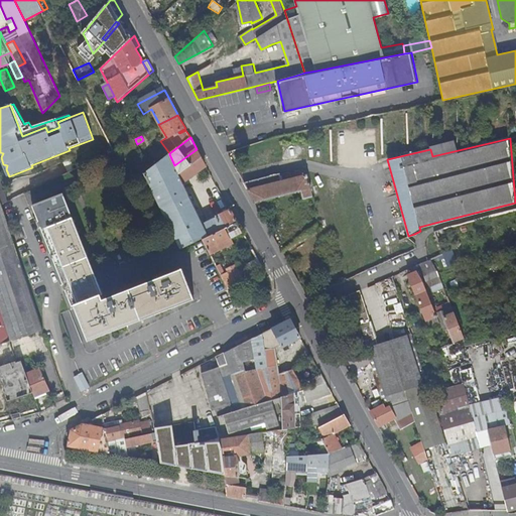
[(174,165),(169,154),(150,169),(143,174),(180,250),(203,239),(209,236),(203,224),(200,217),(192,204),(183,183),(178,174),(202,157),(197,149),(174,165)]
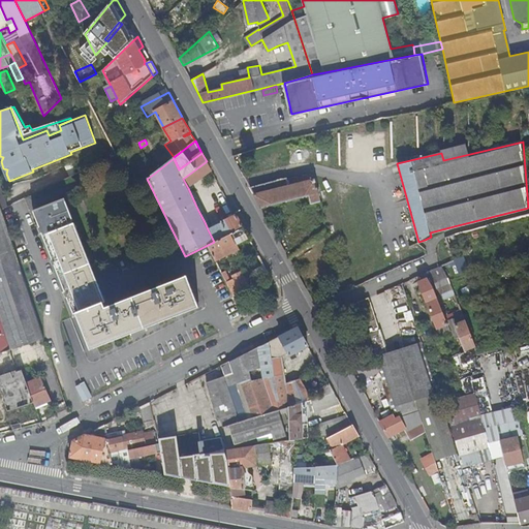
[(188,188),(212,170),(207,161),(183,179),(188,188)]
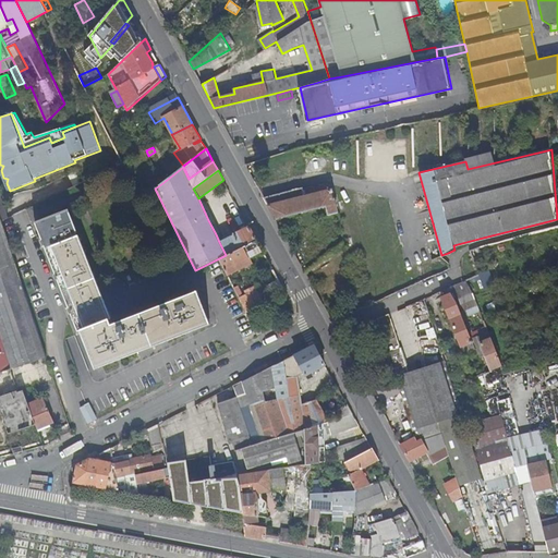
[(259,174),(253,178),(258,185),(264,182),(259,174)]
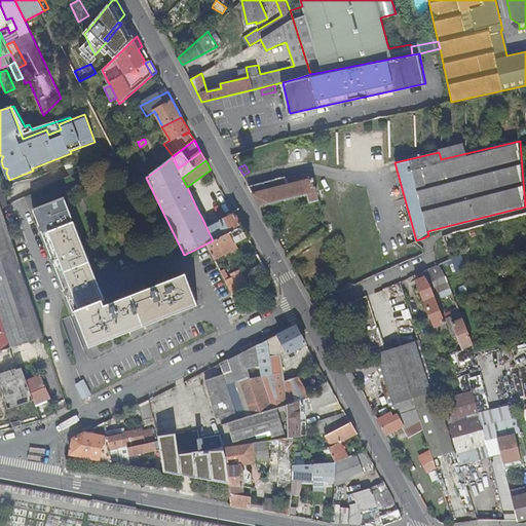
[(285,177),(249,186),(259,205),(297,197),(307,195),(309,202),(318,199),(314,184),(312,177),(287,184),(285,177)]
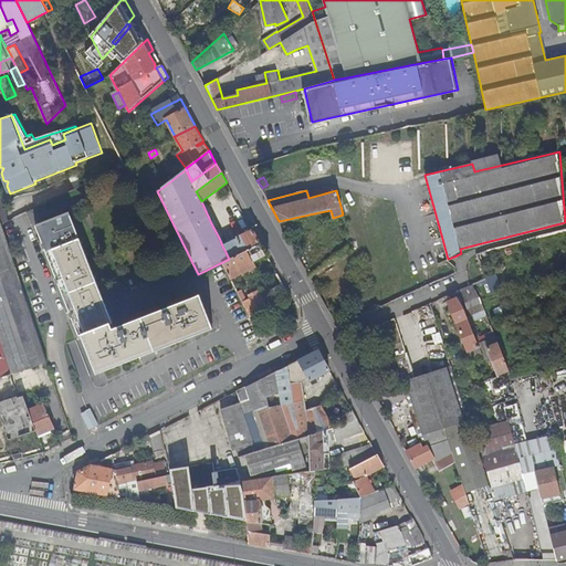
[(0,195),(0,218),(0,219),(2,224),(9,221),(0,195)]
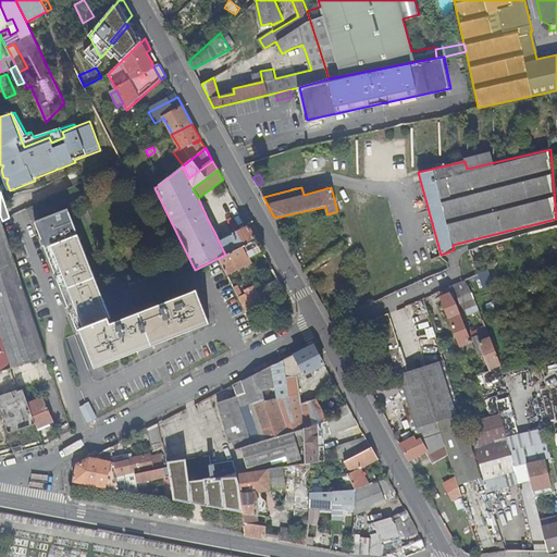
[(70,210),(48,219),(111,362),(128,356),(114,323),(112,324),(109,318),(110,318),(70,210)]
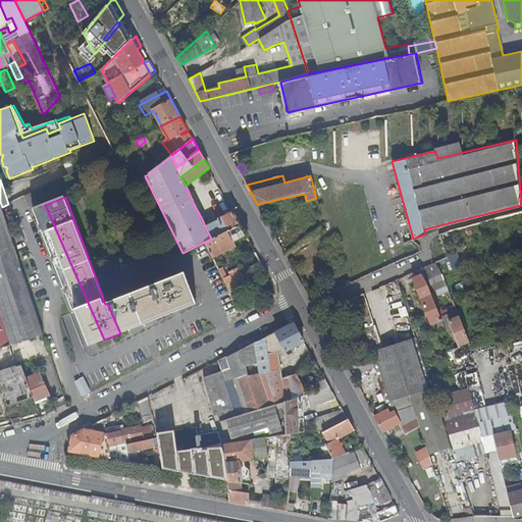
[(208,199),(195,206),(202,219),(215,211),(208,199)]
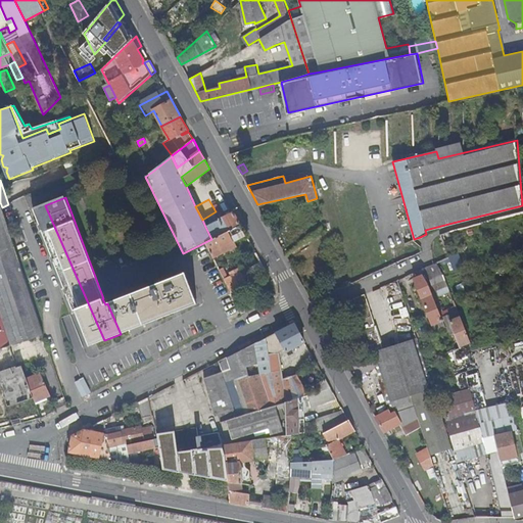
[(0,307),(12,345),(44,335),(2,207),(0,202),(0,307)]
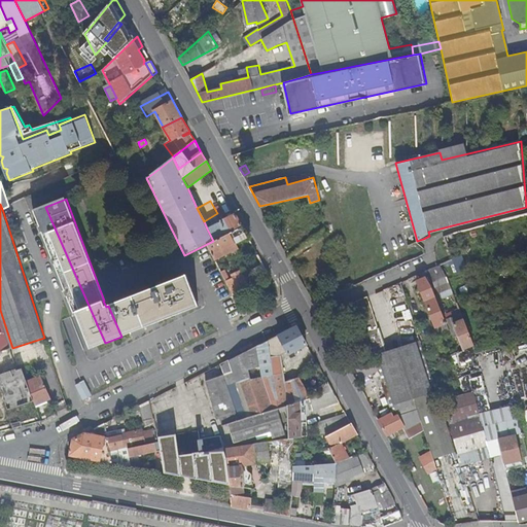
[(92,348),(105,343),(45,207),(36,211),(75,313),(77,312),(92,348)]
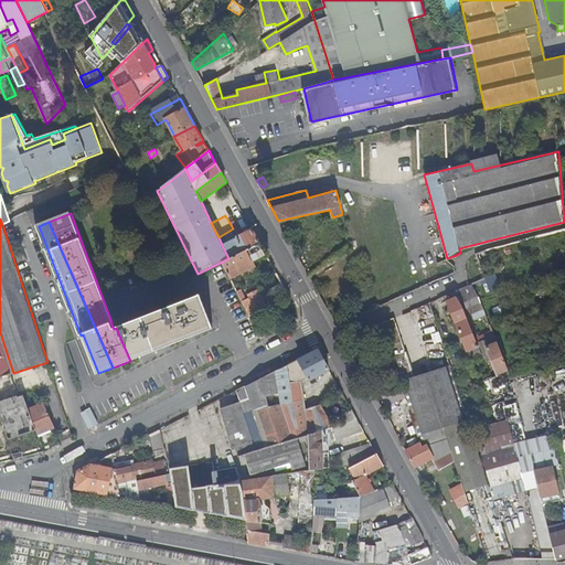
[(253,230),(222,245),(228,258),(260,244),(253,230)]
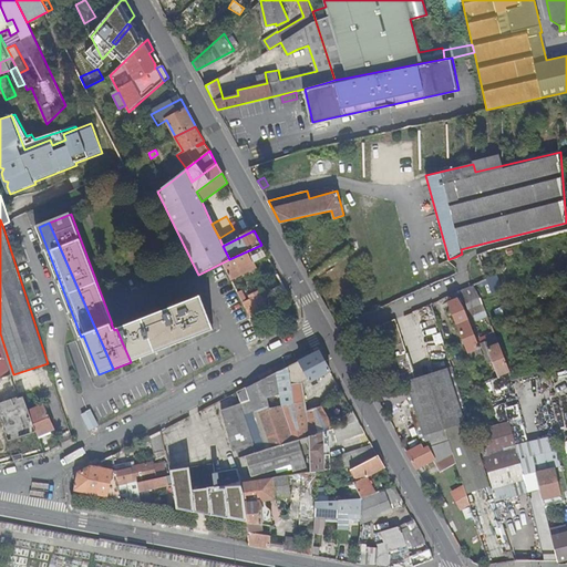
[(253,261),(267,255),(261,245),(229,259),(223,263),(230,279),(245,272),(248,278),(258,272),(253,261)]
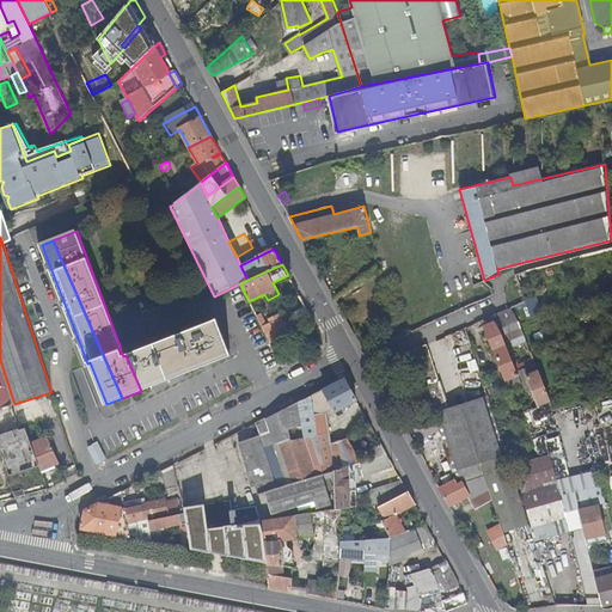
[(361,277),(374,300),(379,298),(377,268),(374,269),(368,273),(361,277)]
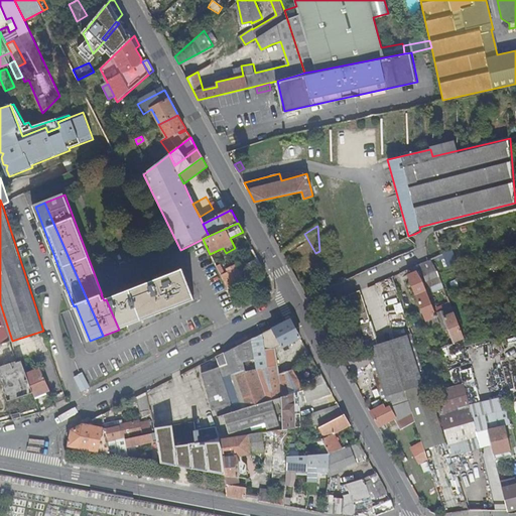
[(447,231),(446,227),(433,230),(432,231),(434,236),(447,231)]
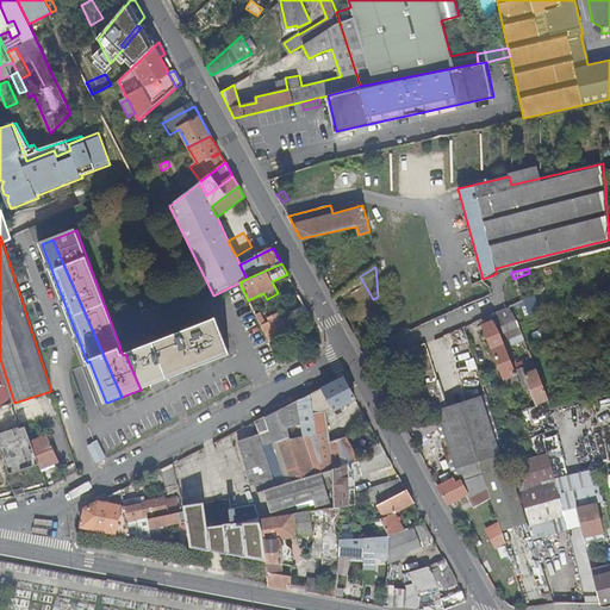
[(520,291),(508,297),(508,298),(512,303),(522,298),(520,291)]
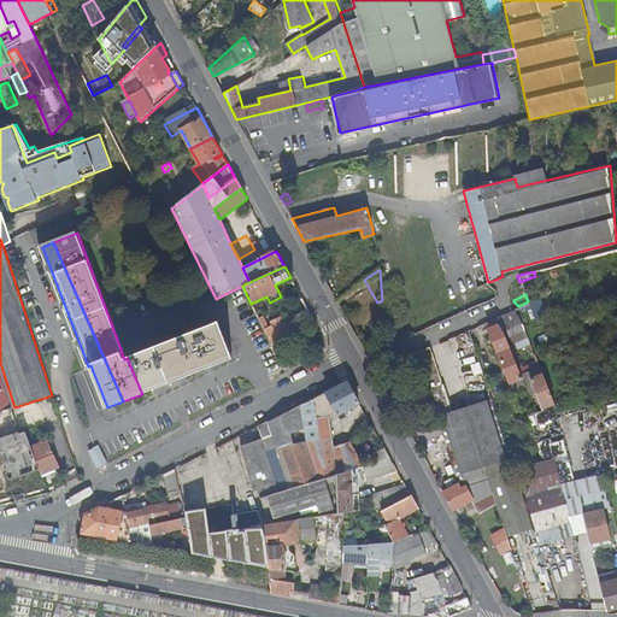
[(530,301),(534,318),(545,317),(541,300),(530,301)]
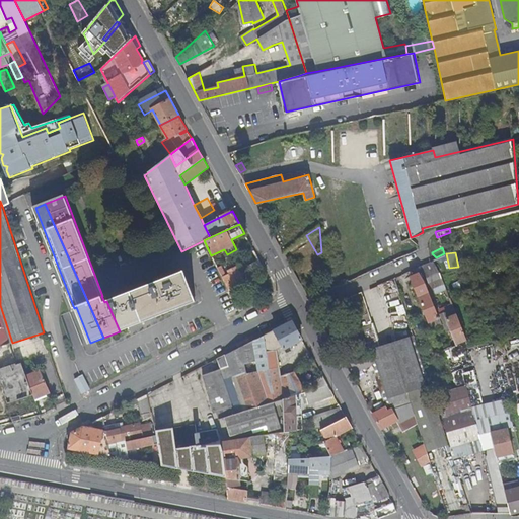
[(434,294),(447,289),(440,272),(440,271),(433,260),(422,265),(434,294)]
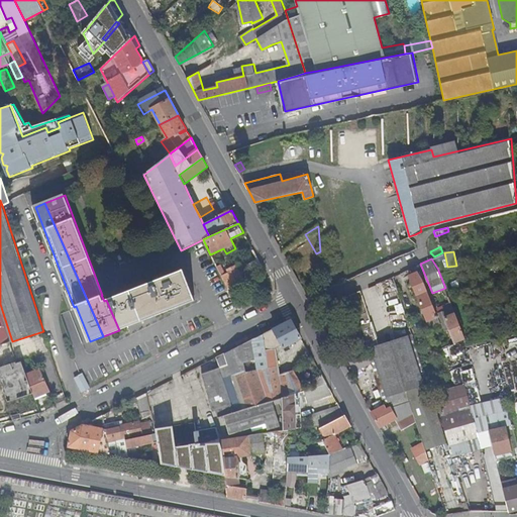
[(251,266),(257,277),(266,273),(260,262),(251,266)]
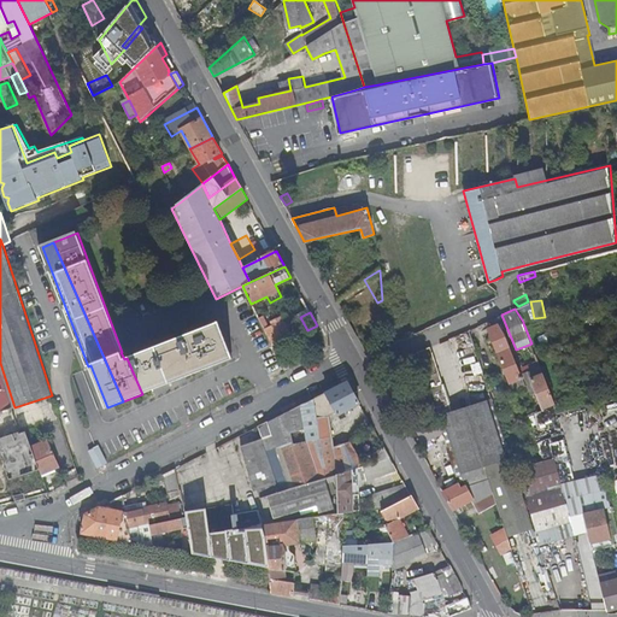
[(264,316),(259,318),(274,347),(293,338),(282,316),(271,321),(274,324),(269,327),(264,316)]
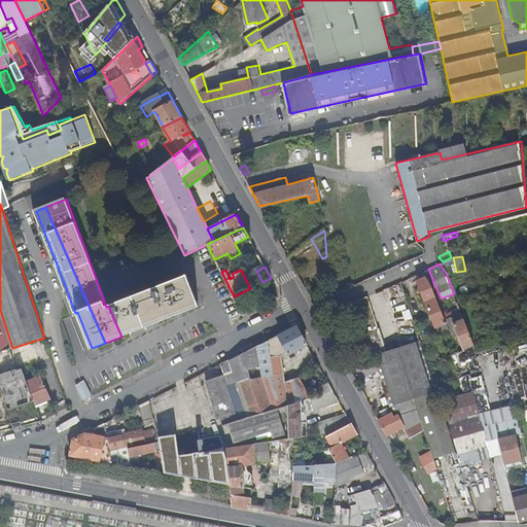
[(187,275),(168,282),(182,313),(200,306),(187,275)]
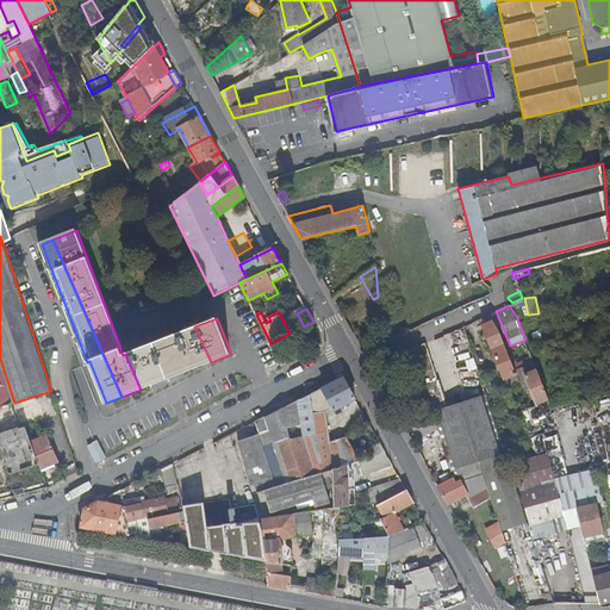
[(504,377),(516,372),(499,330),(493,319),(484,323),(504,377)]
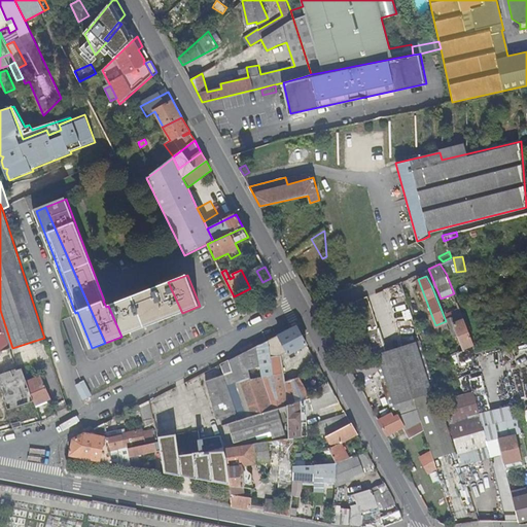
[(171,317),(182,313),(168,282),(157,286),(171,317)]
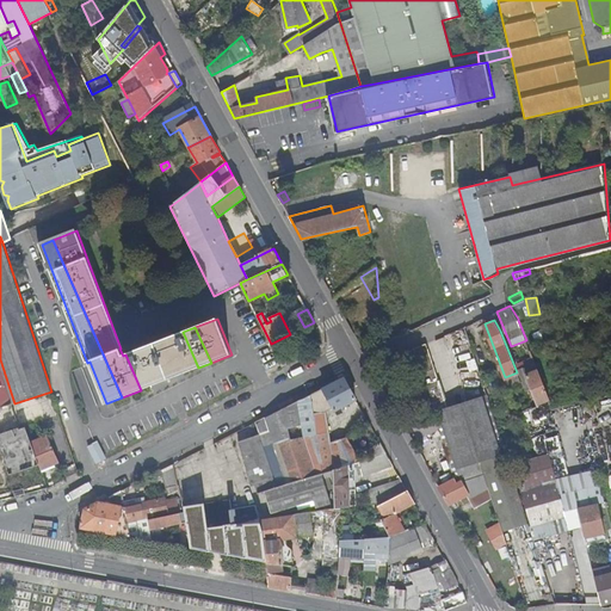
[(160,383),(198,368),(183,332),(143,347),(160,383)]
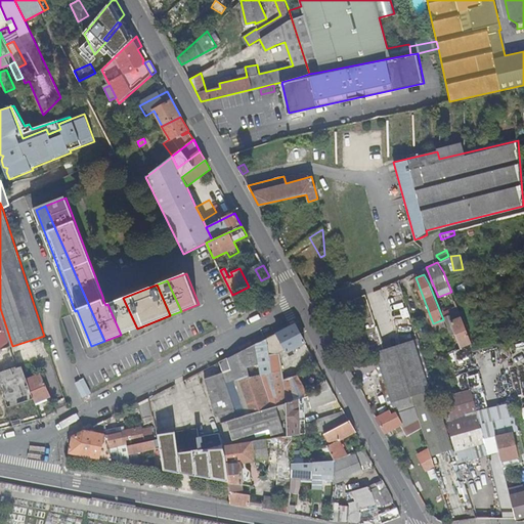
[(242,292),(233,296),(241,309),(249,305),(242,292)]
